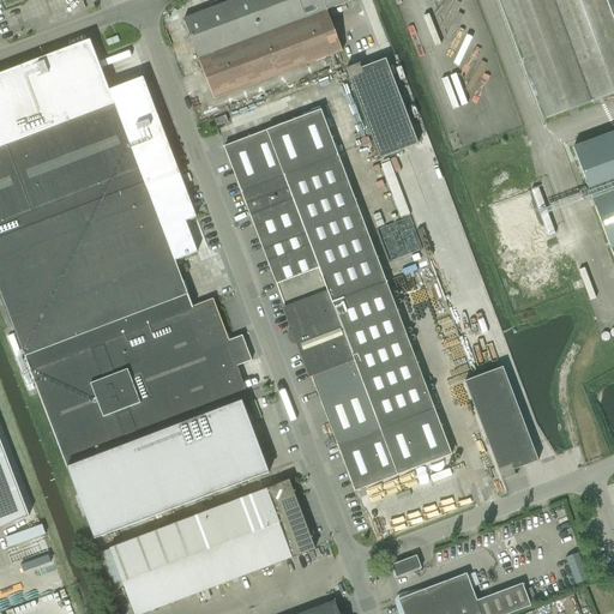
[(235,0),(184,20),(215,100),(342,52),(327,10),(351,0),(235,0)]
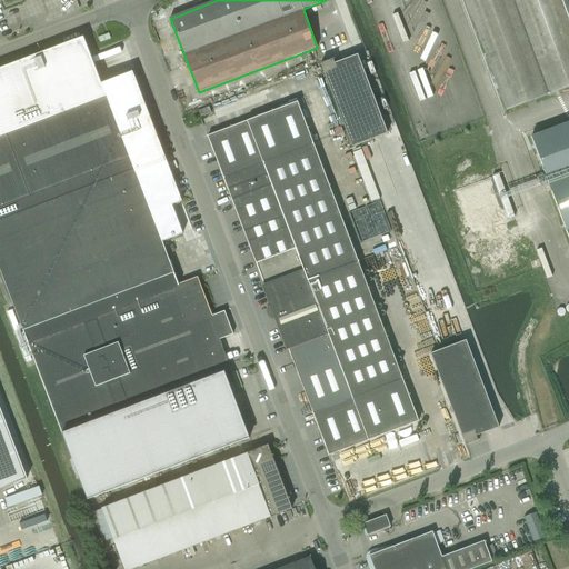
[(568,0),(465,0),(472,18),(506,110),(568,86),(568,0)]
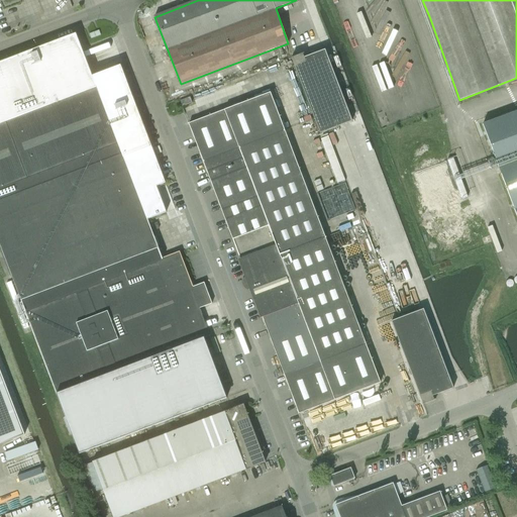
[(91,38),(101,35),(99,30),(90,34),(91,38)]
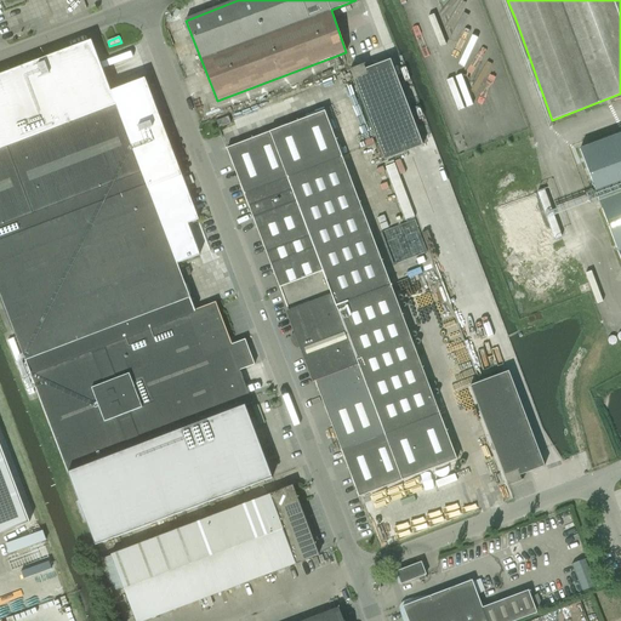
[(91,41),(0,74),(0,149),(115,106),(91,41)]
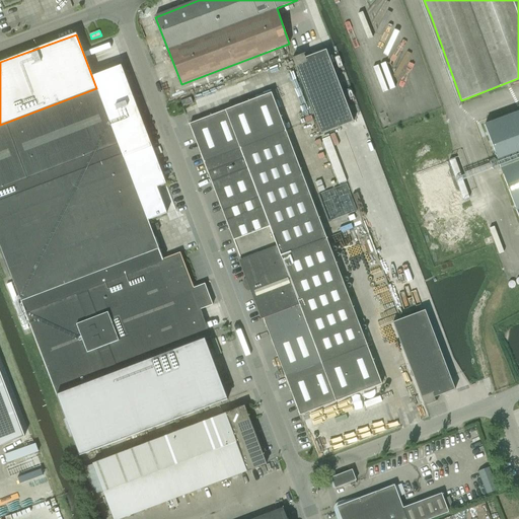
[(304,55),(293,59),(321,134),(354,122),(326,50),(305,58),(304,55)]
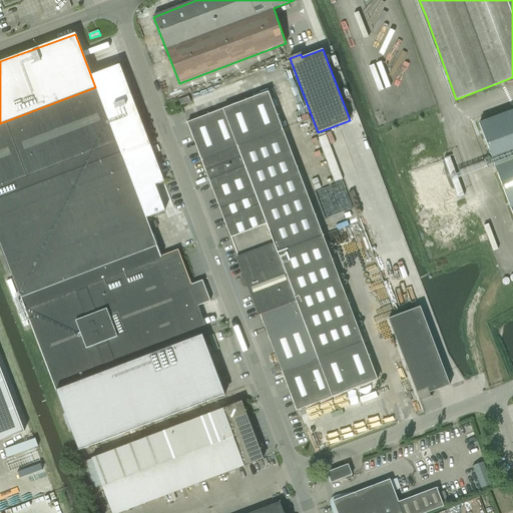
[(0,123),(0,190),(118,146),(122,156),(150,145),(119,65),(92,75),(96,86),(95,87),(0,123)]
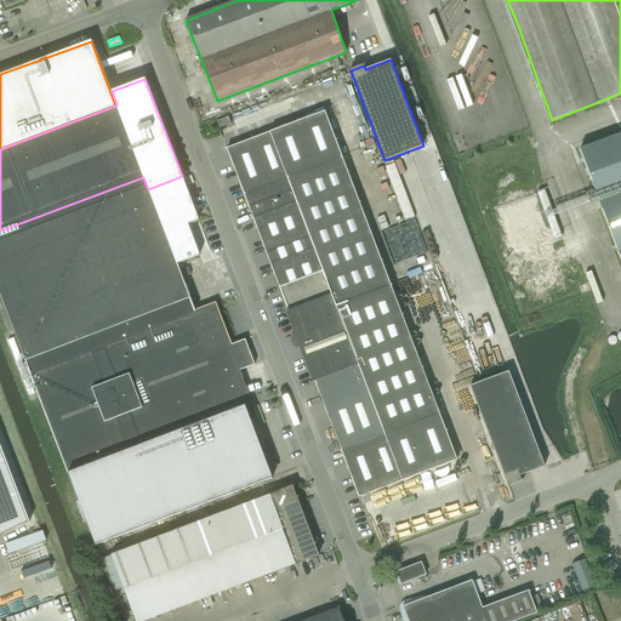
[(324,113),(227,151),(288,309),(286,311),(313,382),(314,381),(359,497),(457,460),(324,113)]
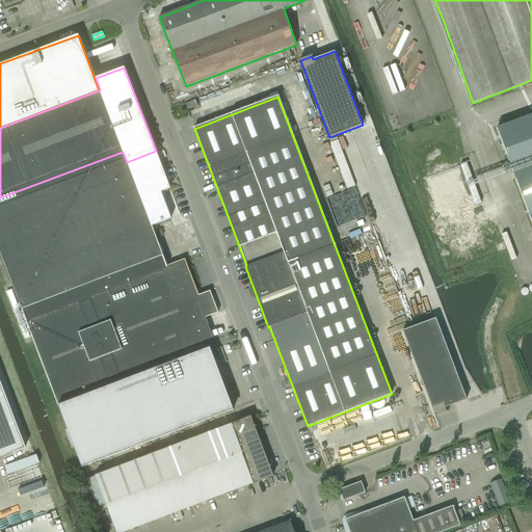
[(187,109),(197,106),(195,100),(186,104),(187,109)]
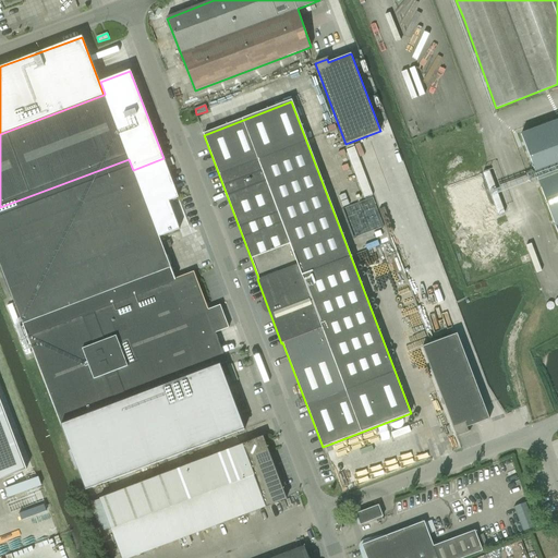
[(557,120),(521,135),(557,233),(557,120)]
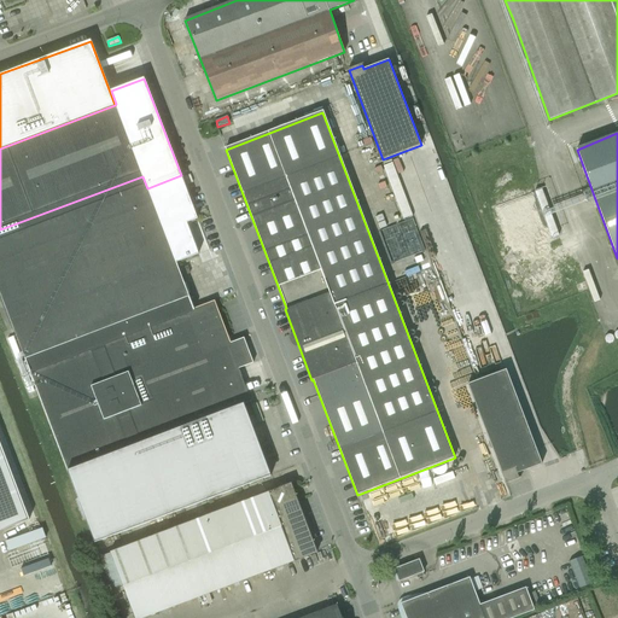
[(147,188),(143,176),(0,229),(0,292),(27,362),(190,301),(147,188)]
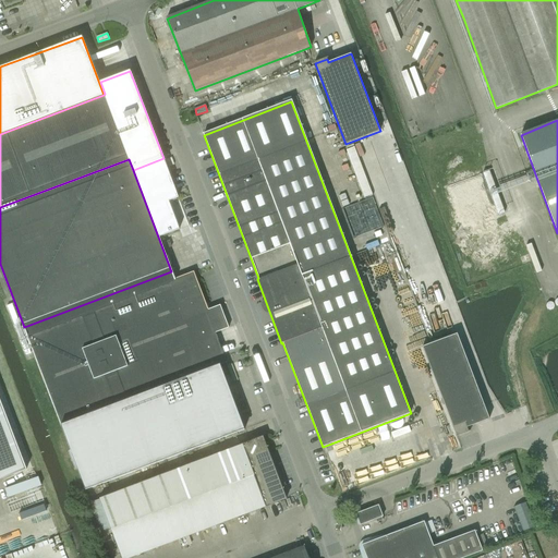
[(61,425),(86,490),(244,429),(223,376),(219,377),(215,366),(227,362),(215,332),(229,328),(220,305),(207,311),(193,274),(176,280),(171,271),(24,327),(61,425)]
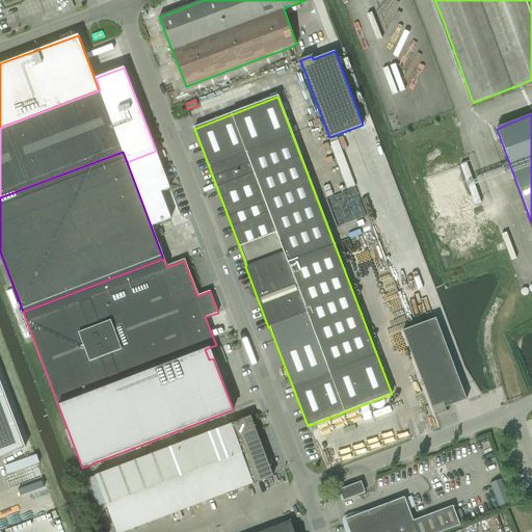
[(403,330),(435,416),(448,411),(448,410),(447,410),(446,407),(467,399),(436,318),(403,330)]
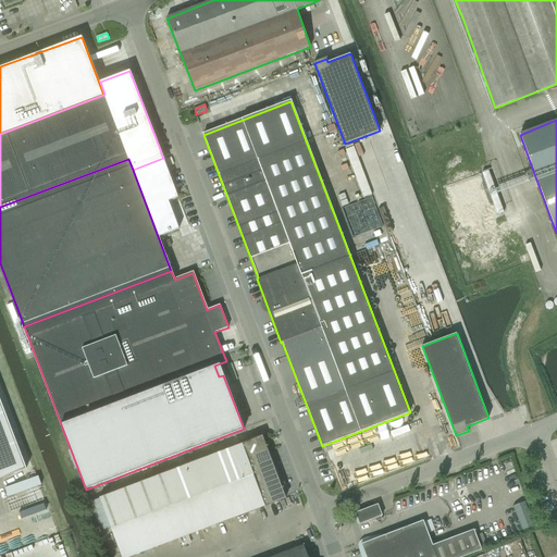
[(219,374),(229,371),(226,366),(217,370),(219,374)]
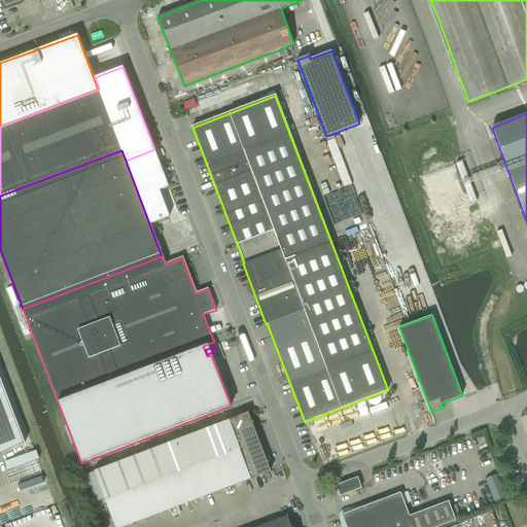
[(248,414),(229,420),(93,464),(114,524),(251,478),(271,471),(248,414)]
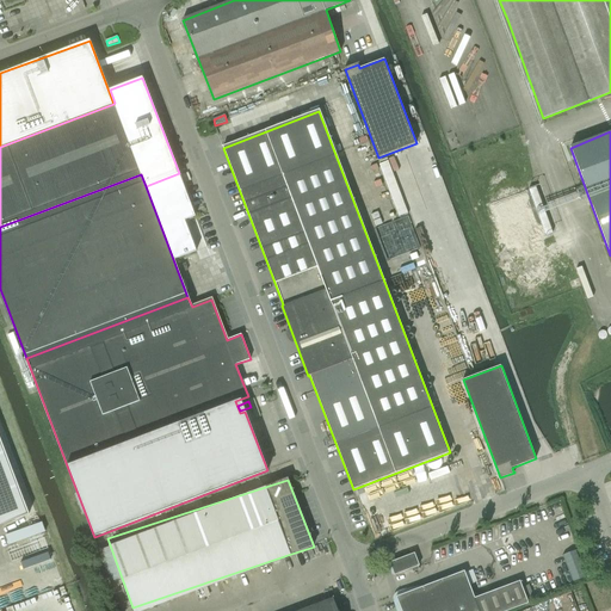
[(413,572),(419,569),(419,566),(414,553),(390,562),(395,575),(412,568),(413,572)]
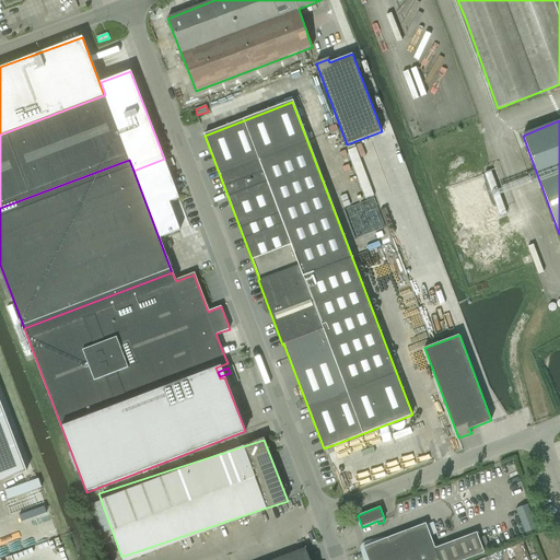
[(463,559),(485,552),(477,533),(435,548),(426,523),(363,547),(368,559),(463,559)]
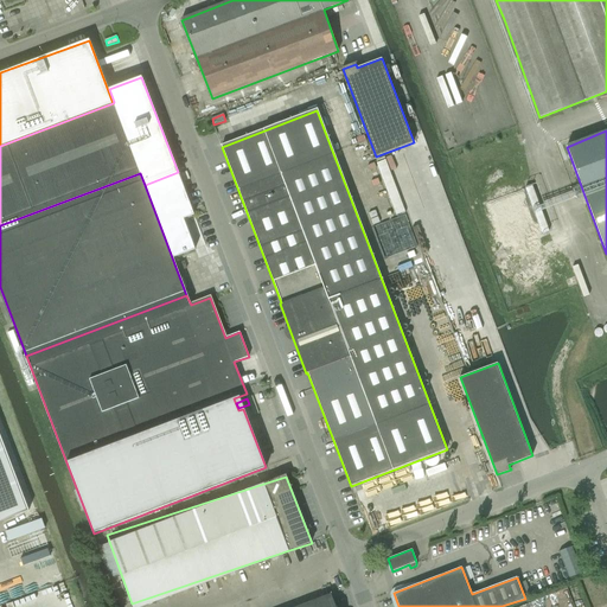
[(336,606),(331,594),(298,606),(336,606)]
